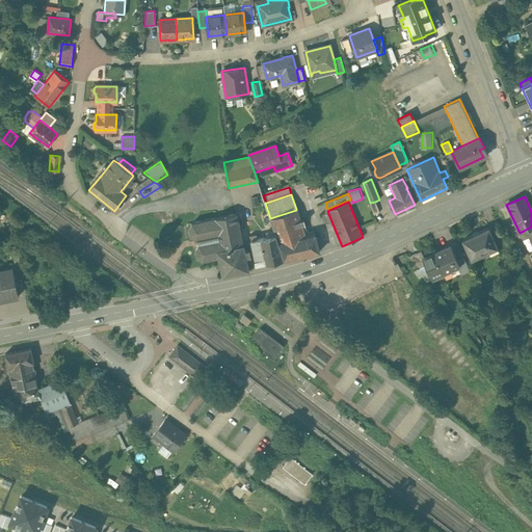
[(379,213),(375,202),(370,203),(369,204),(374,215),(379,213)]
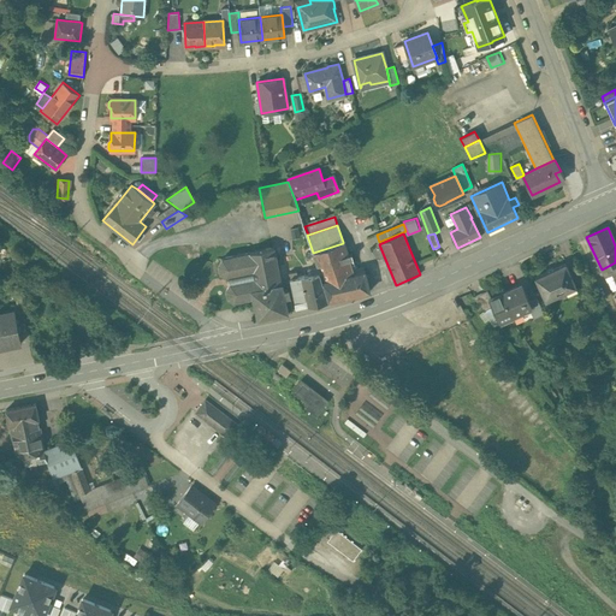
[(343,243),(313,253),(319,273),(321,280),(354,273),(343,243)]
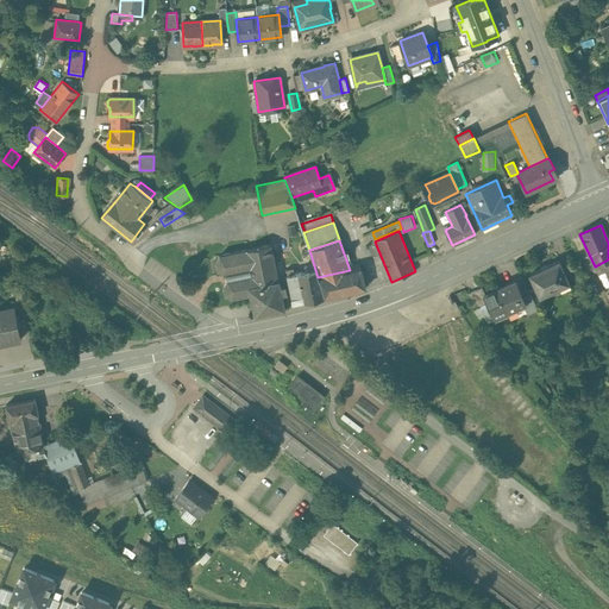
[(270,245),(220,256),(215,262),(218,270),(224,275),(226,274),(227,281),(224,287),(225,295),(231,299),(244,296),(245,294),(251,293),(255,314),(284,308),(282,297),(288,296),(286,286),(280,287),(278,281),(277,281),(270,245)]
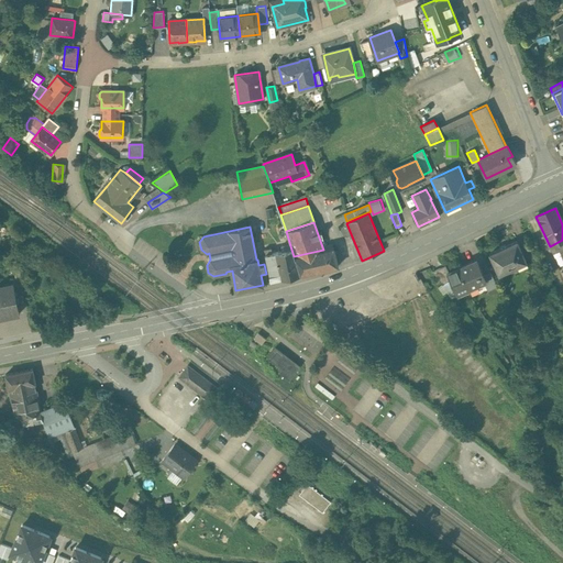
[(517,242),(489,254),(499,275),(526,262),(517,242)]
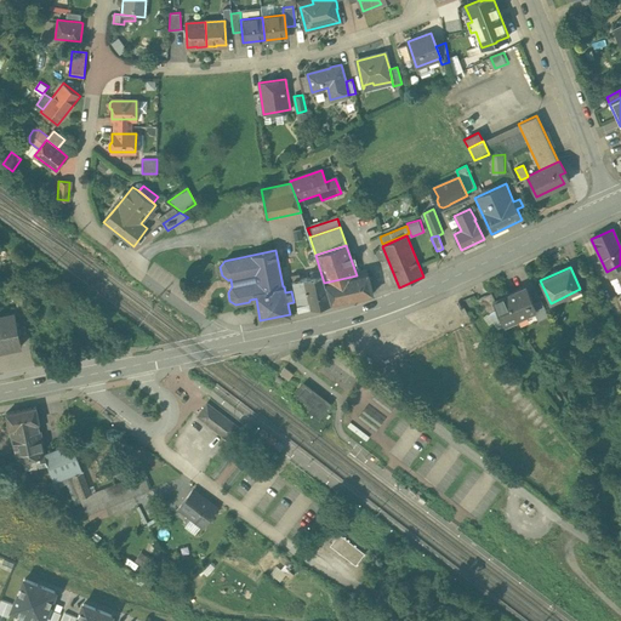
[(357,275),(324,283),(331,303),(372,294),(368,273),(357,275)]
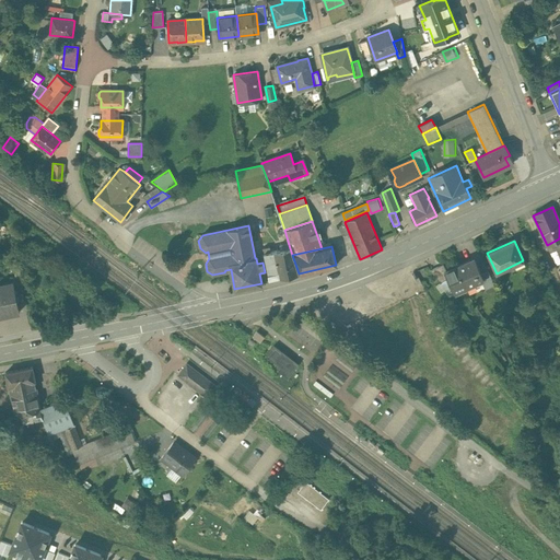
[(290,248),(264,254),(269,281),(281,278),(281,277),(299,273),(292,255),(290,248)]
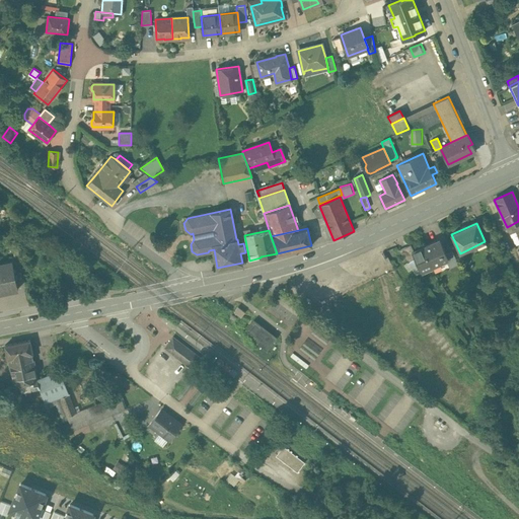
[(439,239),(423,246),(432,266),(446,260),(448,258),(446,254),(439,239)]
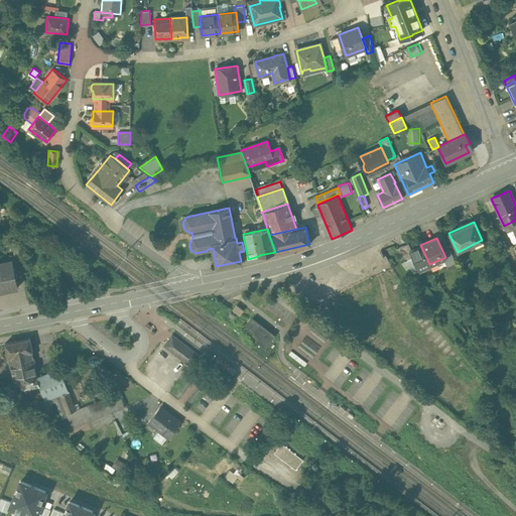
[(19,241),(11,242),(15,259),(22,258),(19,241)]
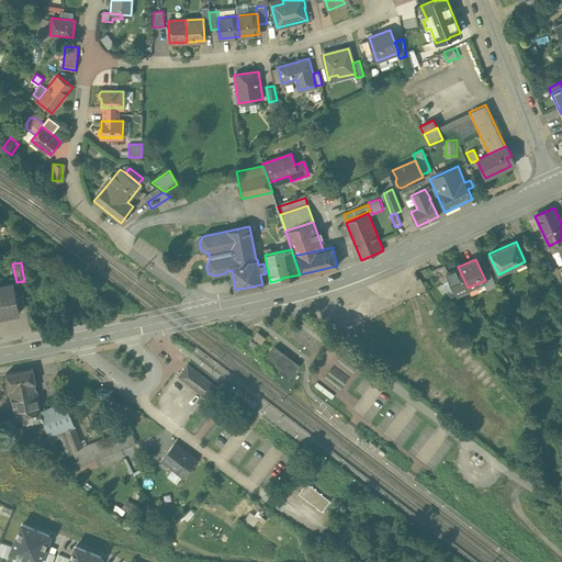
[(440,267),(431,270),(440,281),(446,278),(440,267)]
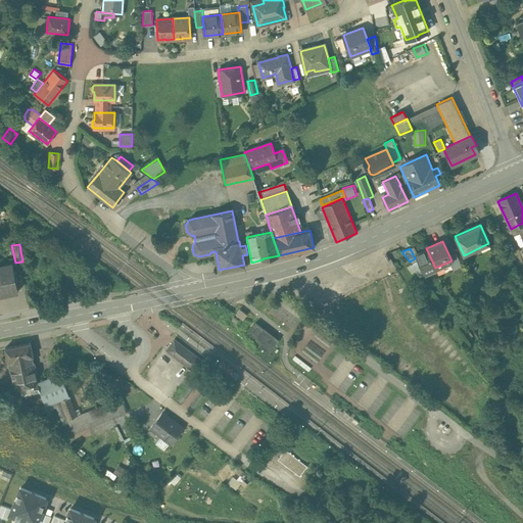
[(426,248),(416,253),(424,273),(434,269),(435,268),(426,248)]
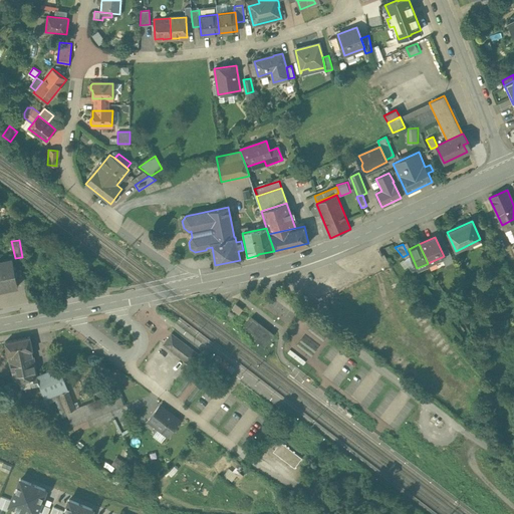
[(448,249),(442,252),(444,256),(442,257),(445,265),(449,263),(455,261),(448,249)]
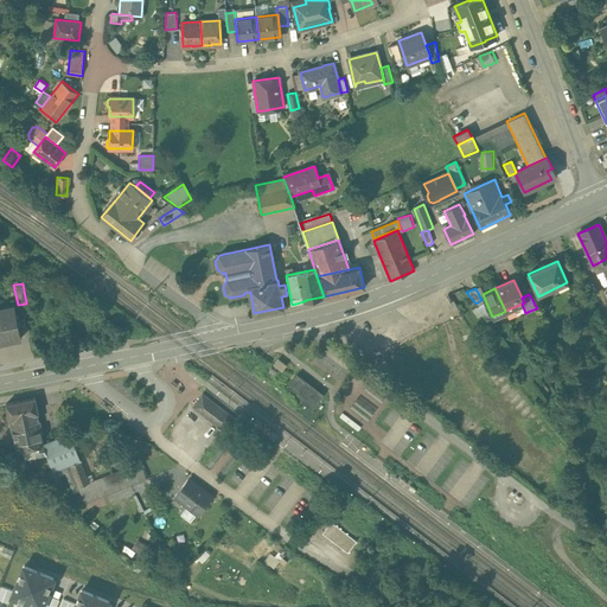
[(587,308),(581,294),(574,298),(580,312),(587,308)]
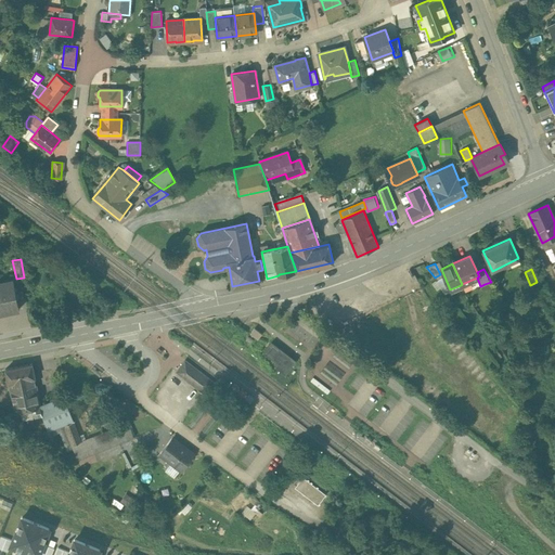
[(13,279),(0,281),(0,312),(20,309),(13,279)]
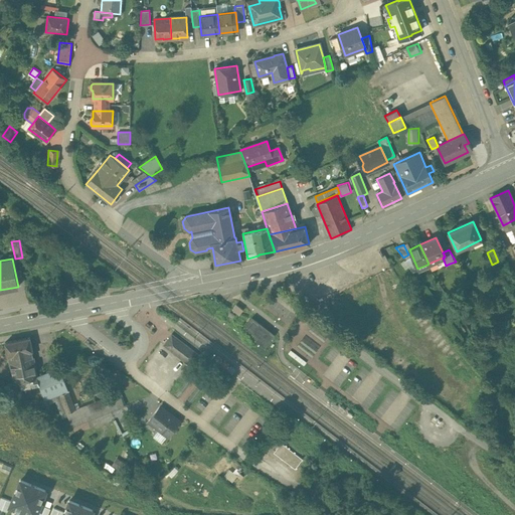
[(243,311),(235,305),(231,312),(239,317),(243,311)]
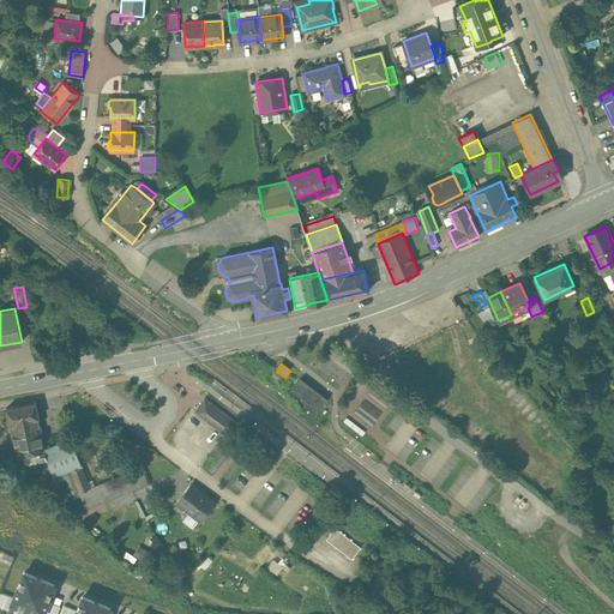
[(327,399),(309,385),(300,378),(292,390),(307,402),(305,405),(315,414),(327,399)]
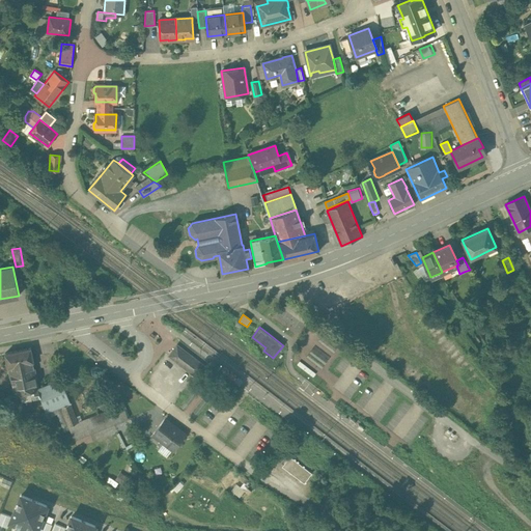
[(202,365),(176,344),(168,355),(183,366),(194,375),(202,365)]
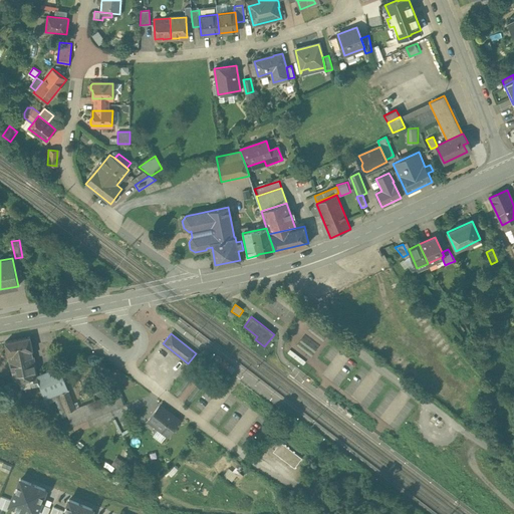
[(30,336),(5,341),(7,354),(9,354),(14,381),(36,376),(31,350),(32,349),(30,336)]
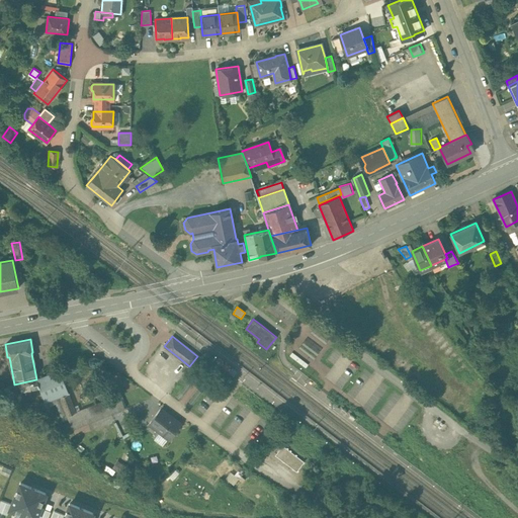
[(227,370),(228,368),(230,366),(230,365),(225,361),(225,363),(223,365),(222,366),(227,370)]
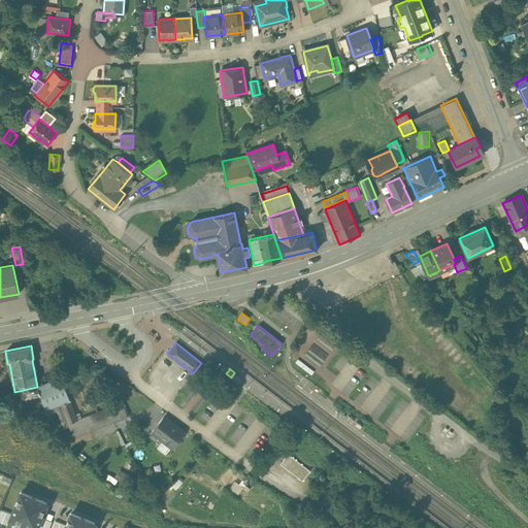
[(61,377),(37,387),(39,395),(45,409),(60,403),(69,399),(70,399),(61,377)]
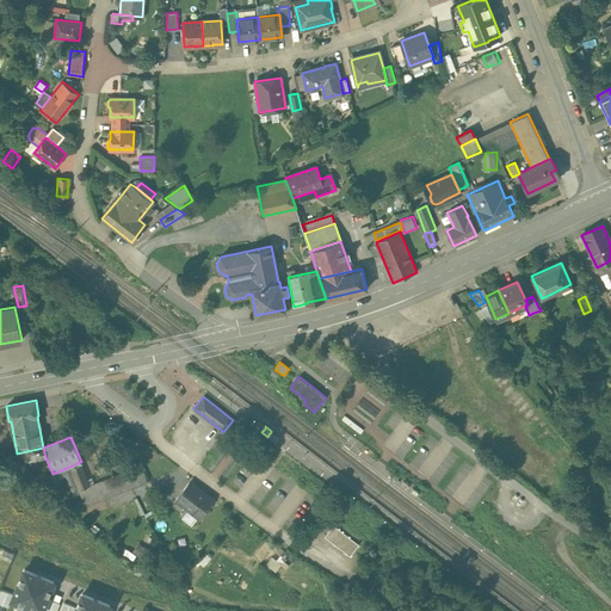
[(43,448),(17,454),(25,461),(45,457),(43,448)]
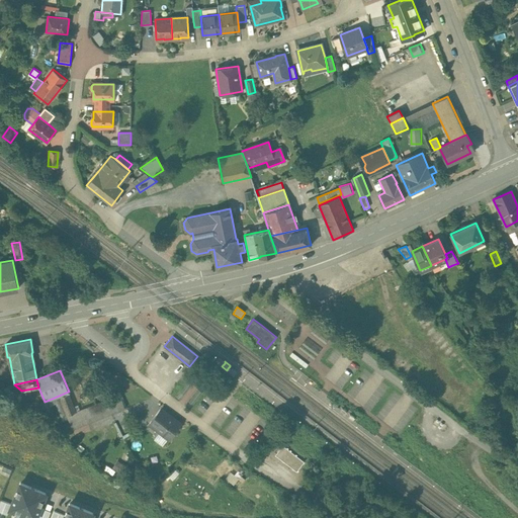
[(68,392),(59,396),(67,416),(76,412),(68,392)]
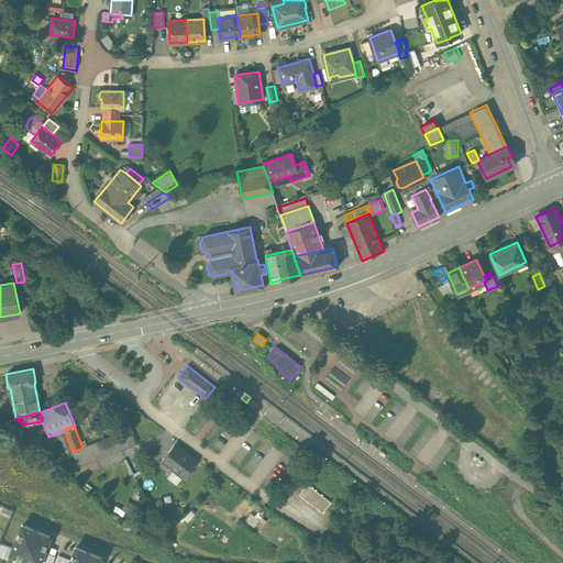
[(129,444),(123,431),(114,435),(120,449),(129,444)]
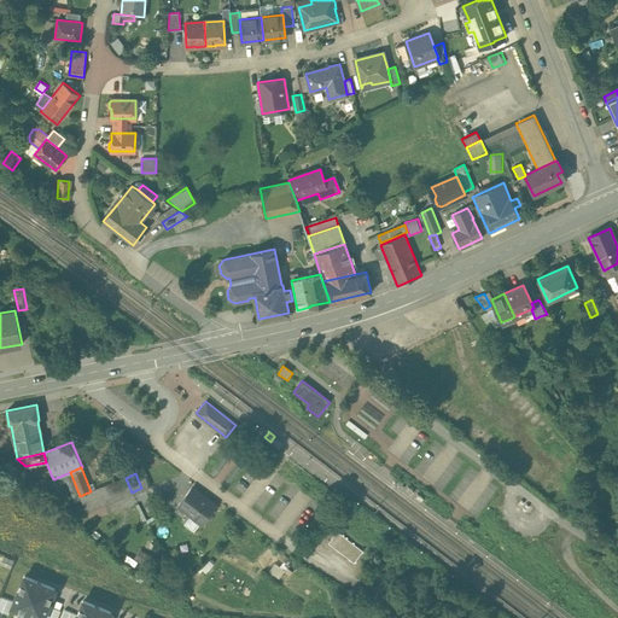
[(91,491),(80,496),(86,511),(111,500),(105,485),(91,491)]
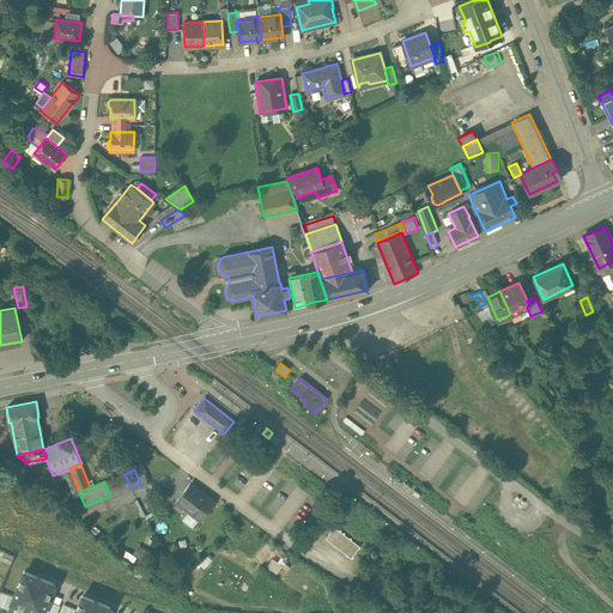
[(213,502),(190,484),(177,502),(200,519),(213,502)]
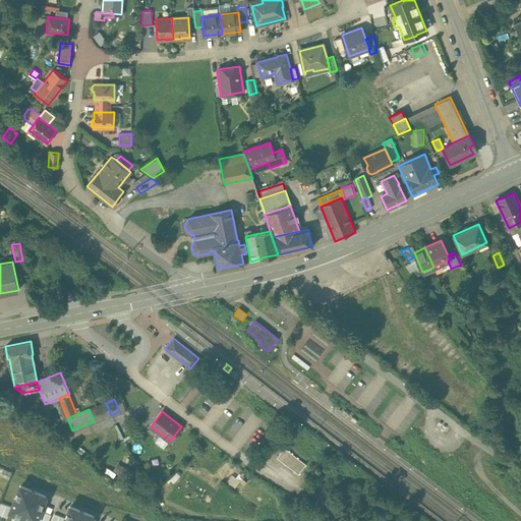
[(306,463),(284,447),(277,457),(298,473),(306,463)]
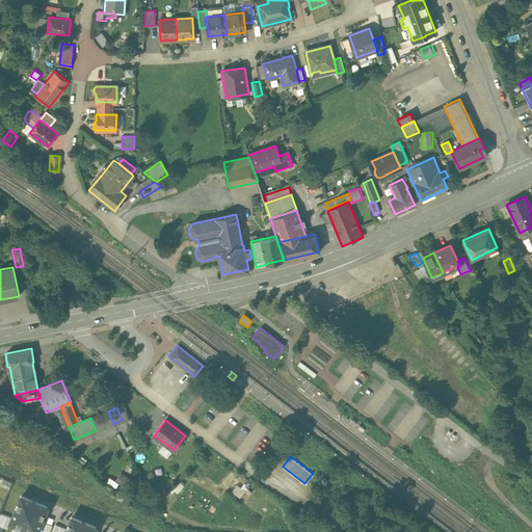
[(129,479),(123,475),(118,481),(125,485),(129,479)]
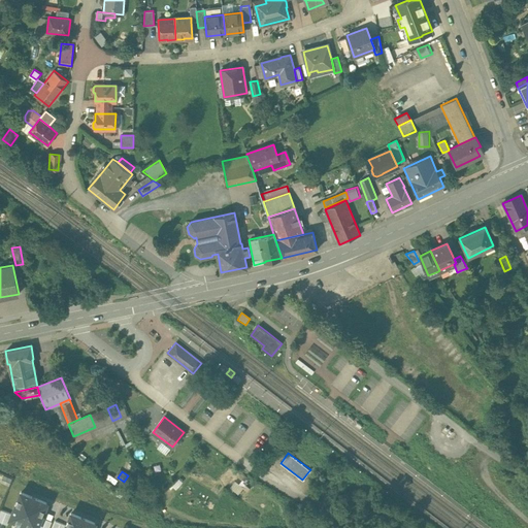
[(235,481),(232,488),(240,492),(244,485),(235,481)]
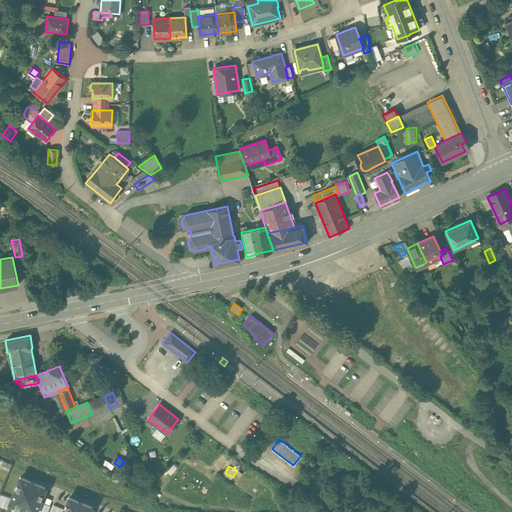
[(36,511),(47,488),(20,477),(10,502),(34,511),(36,511)]
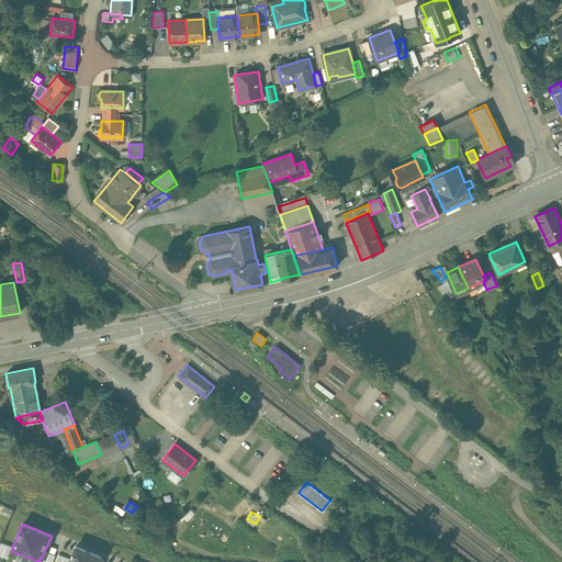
[(100,561),(103,557),(74,544),(67,561),(100,561)]
